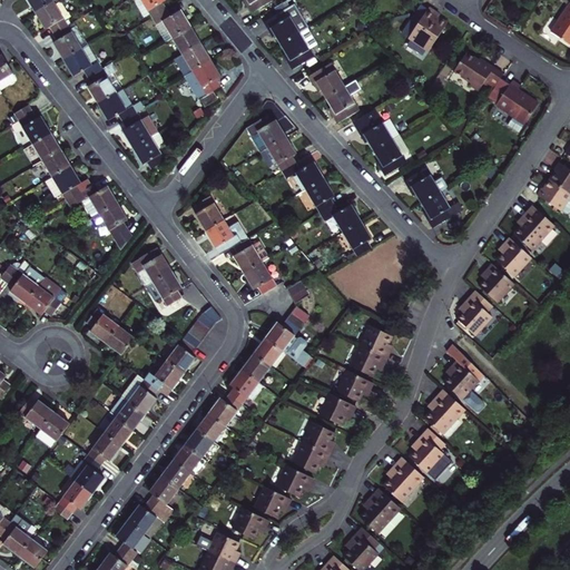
[(26,0),(29,6),(35,13),(52,2),(57,0),(26,0)]
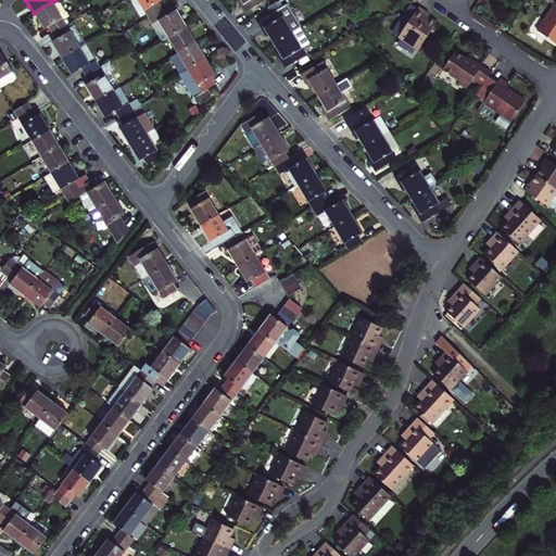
[(131,0),(141,16),(147,13),(149,17),(163,9),(160,3),(163,0),(162,0),(131,0)]
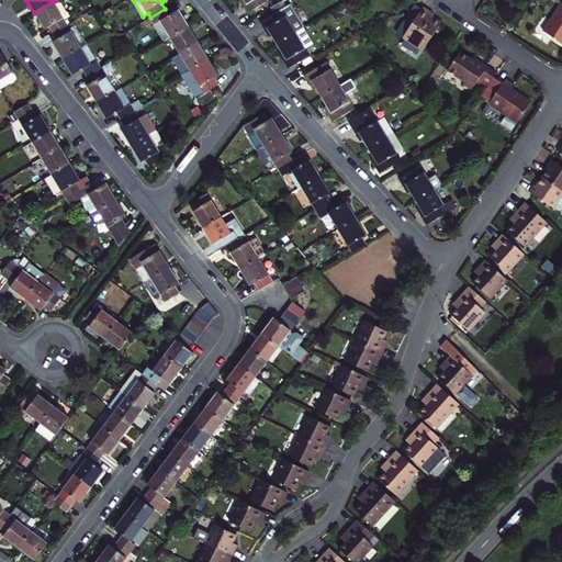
[(268,0),(244,0),(251,11),(268,0)]
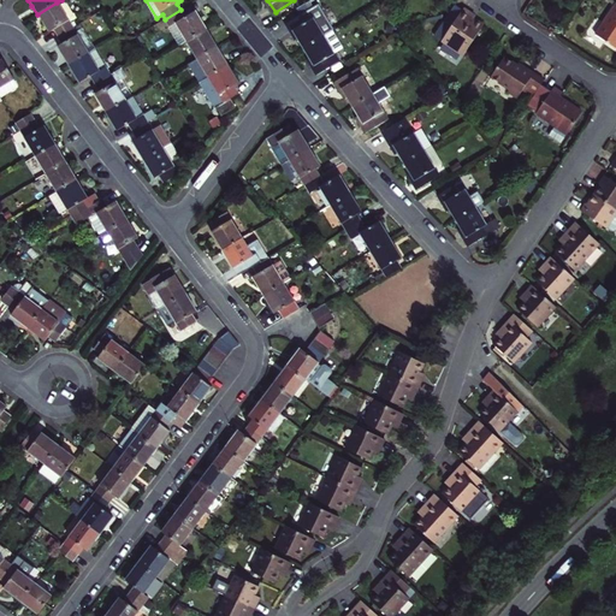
[(58,37),(72,28),(57,3),(37,15),(42,23),(48,33),(53,29),(58,37)]
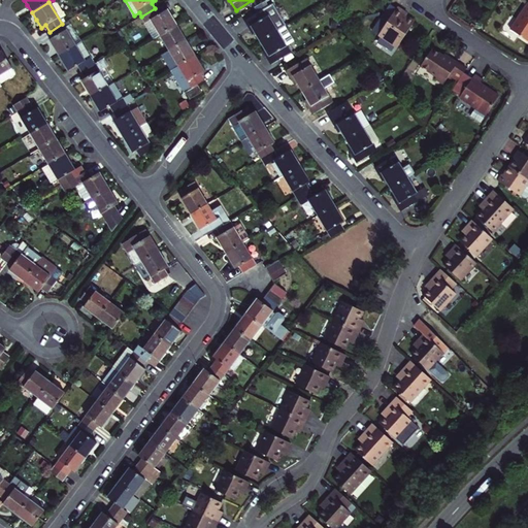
[(277,30),(283,26),(270,5),(265,7),(262,2),(255,6),(258,11),(245,20),(252,30),(254,29),(256,33),(260,40),(277,30)]
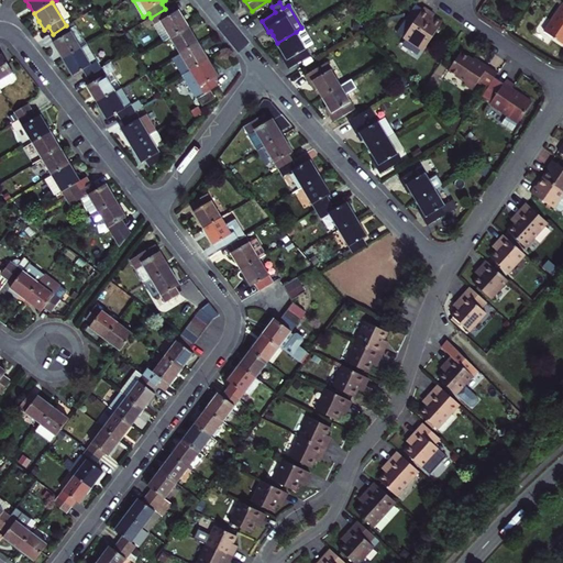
[(562,3),(544,32),(562,44),(562,3)]
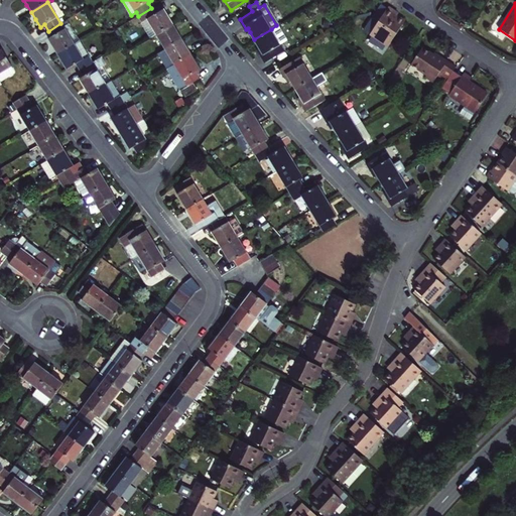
[(395,11),(389,6),(370,34),(388,46),(405,21),(394,14),(395,11)]
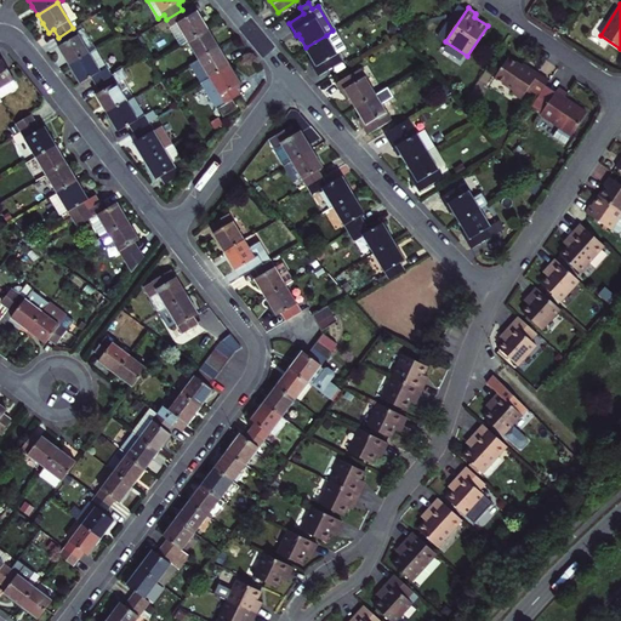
[(182,46),(189,41),(209,30),(204,21),(198,12),(187,18),(182,10),(166,20),(182,46)]
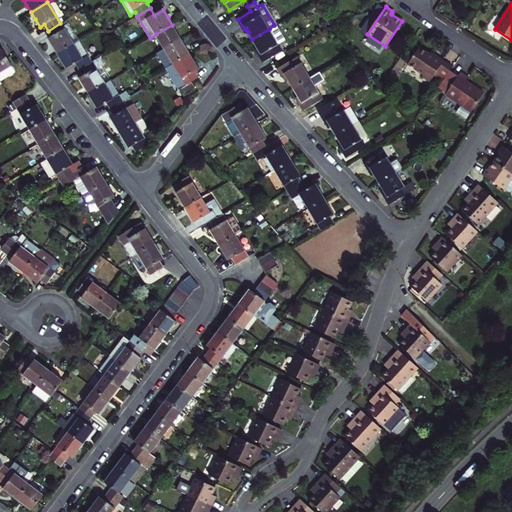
[(57,55),(73,45),(79,41),(69,26),(64,29),(60,23),(48,31),(51,37),(47,40),(52,47),(57,55)]
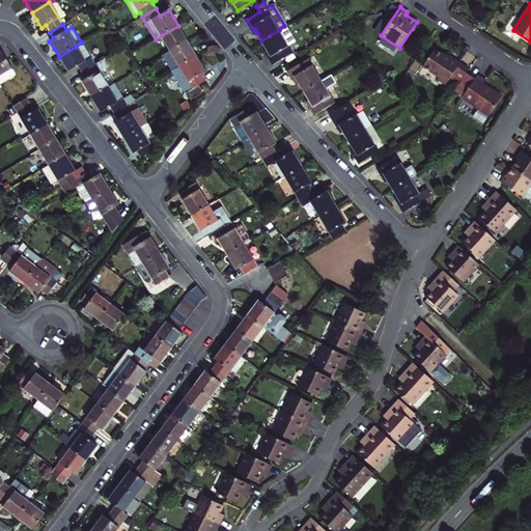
[(284,26),(279,30),(261,40),(264,46),(268,51),(267,52),(273,63),(292,52),(289,47),(297,42),(287,25),(284,26)]
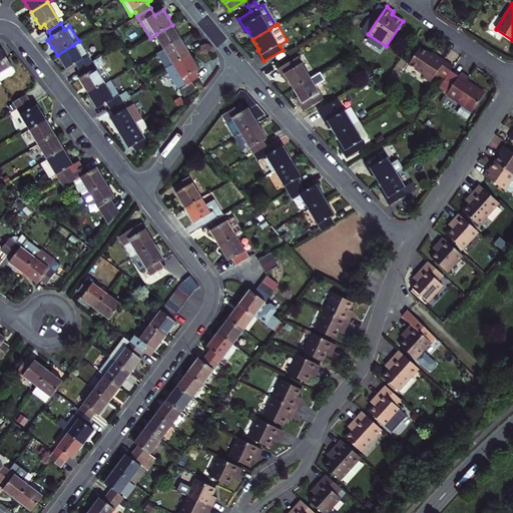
[(164,49),(181,39),(177,32),(172,25),(156,34),(164,49)]
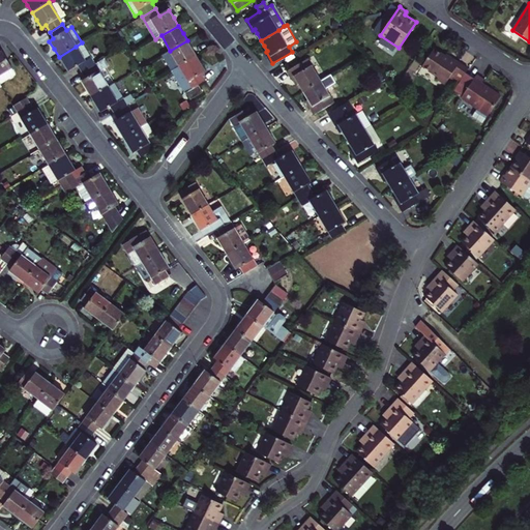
[(164,54),(173,69),(197,56),(193,49),(187,40),(170,51),(164,54)]
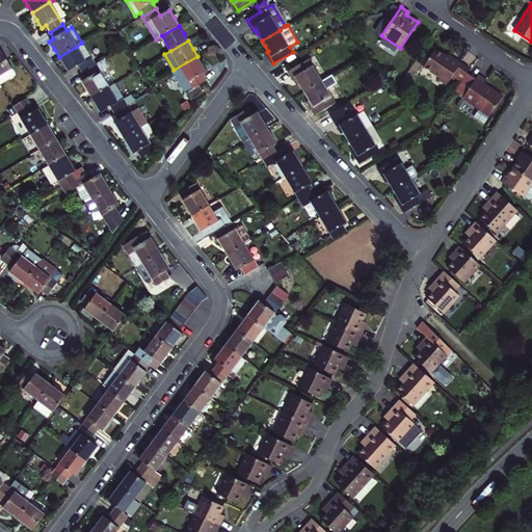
[(90,58),(82,43),(76,47),(59,57),(62,63),(68,72),(76,67),(80,75),(94,67),(88,59),(90,58)]
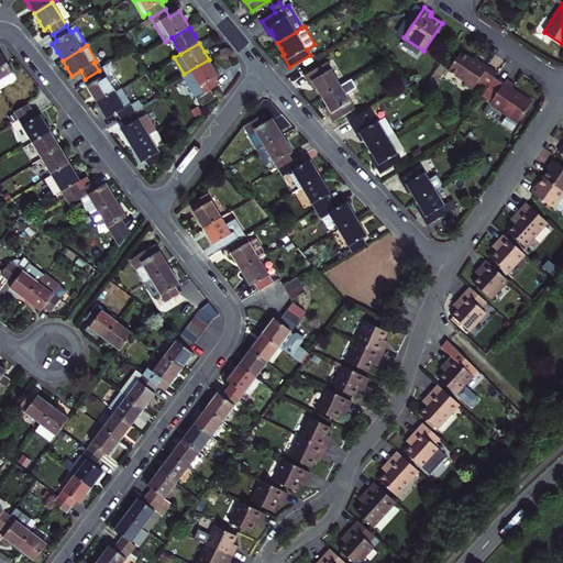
[(494,78),(497,73),(479,61),(477,64),(461,52),(448,70),(464,81),(463,85),(472,90),(478,81),(487,87),(494,78)]
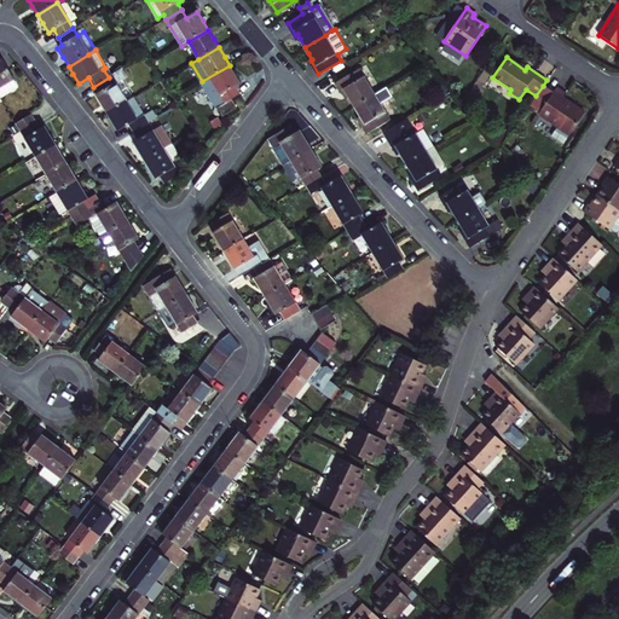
[(0,61),(0,96),(15,87),(11,80),(12,80),(0,61)]
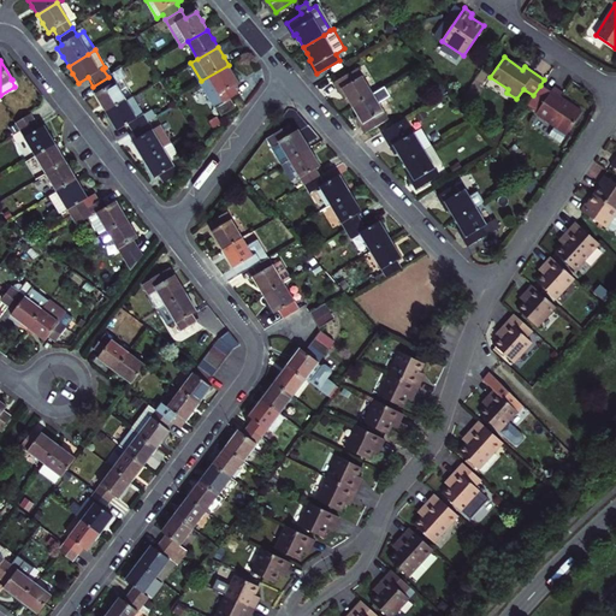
[(219,107),(225,104),(234,98),(240,94),(242,93),(237,86),(241,83),(236,76),(229,65),(201,81),(213,100),(213,99),(218,107),(219,107)]
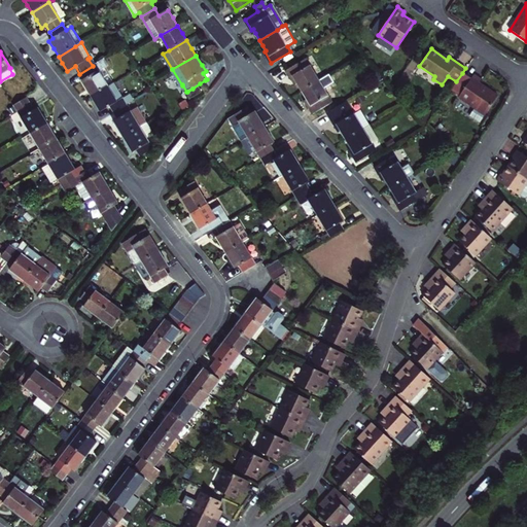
[(297,82),(302,89),(319,78),(306,56),(286,68),(293,79),(294,78),(297,82)]
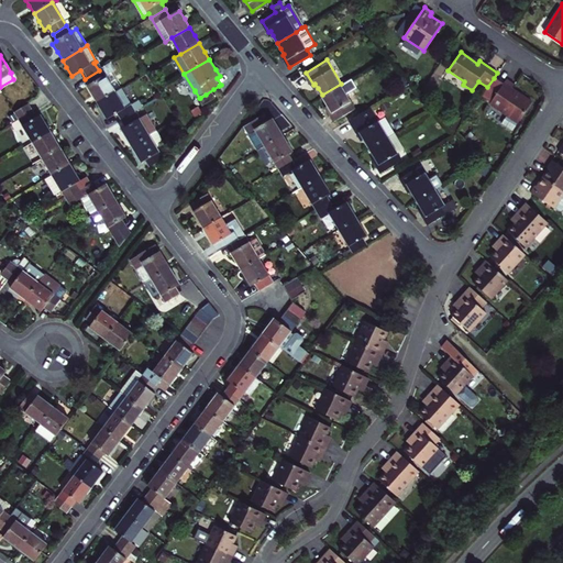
[(89,94),(96,105),(120,90),(110,74),(112,73),(108,65),(99,70),(85,79),(89,85),(85,87),(89,94)]
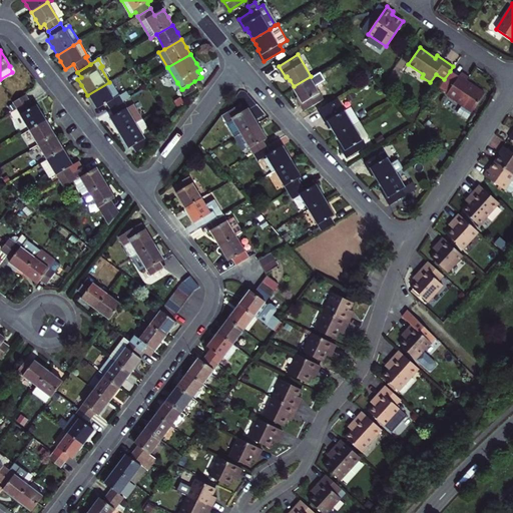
[(447,93),(458,76),(450,71),(444,79),(439,88),(447,93)]
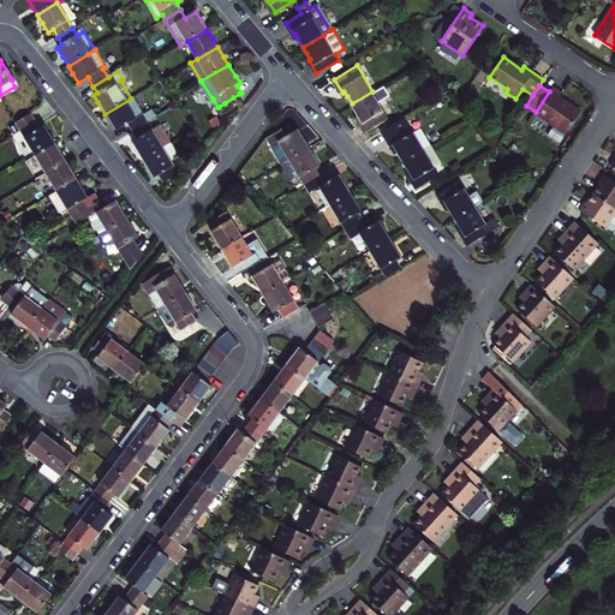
[(547,135),(560,143),(580,113),(557,97),(560,93),(553,88),(549,91),(536,112),(533,114),(553,126),(547,135)]
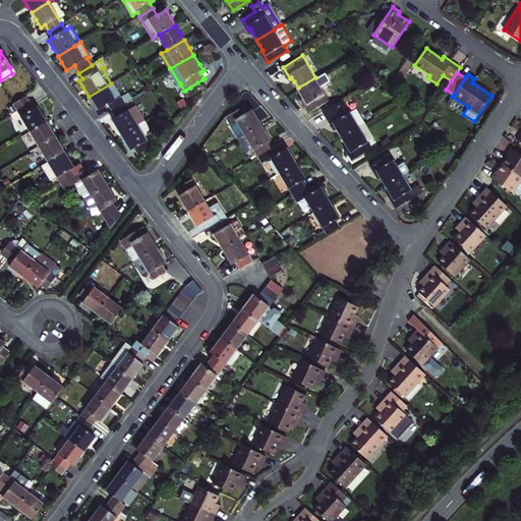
[(328,99),(315,77),(298,88),(301,94),(304,99),(303,100),(309,110),(328,99)]
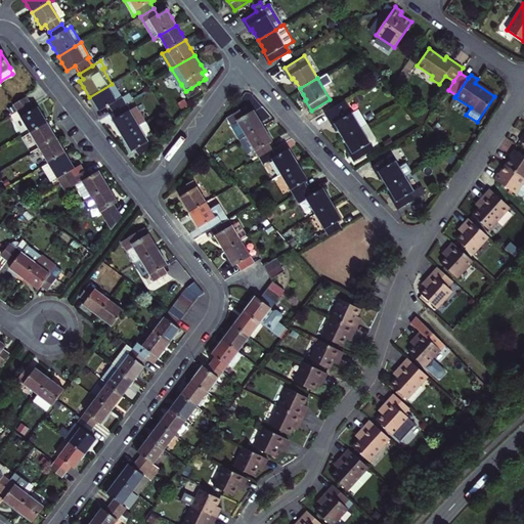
[(203,90),(199,83),(191,88),(186,91),(190,97),(203,90)]
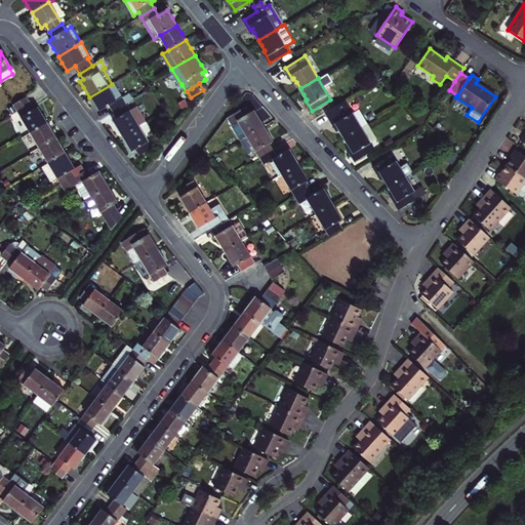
[(121,98),(112,84),(89,97),(92,104),(97,112),(106,108),(111,114),(122,107),(118,101),(121,98)]
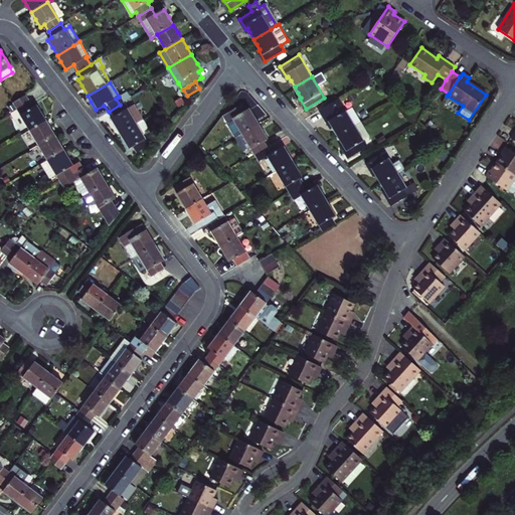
[(26,97),(13,103),(17,110),(29,102),(26,97)]
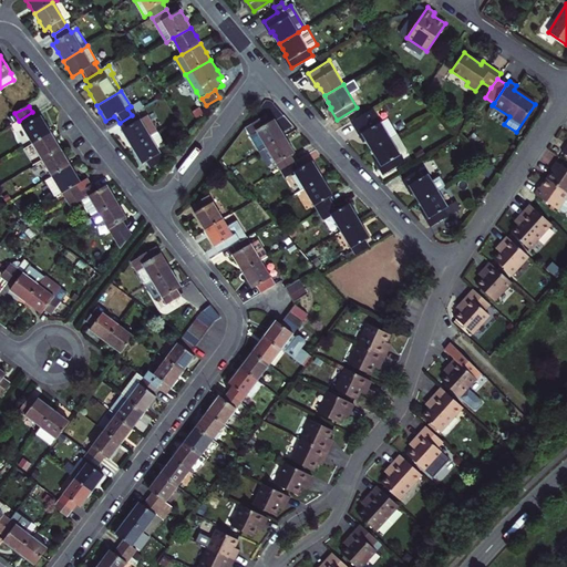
[(367,140),(372,147),(390,136),(398,132),(388,115),(380,120),(372,107),(353,120),(363,136),(364,135),(367,140)]
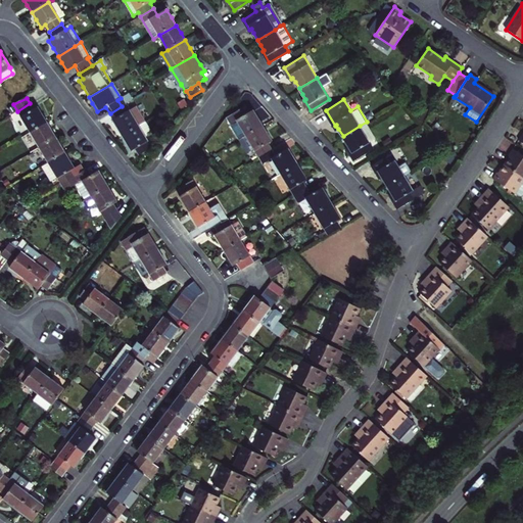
[(17,111),(31,132),(47,123),(42,114),(38,108),(35,110),(30,103),(17,111)]
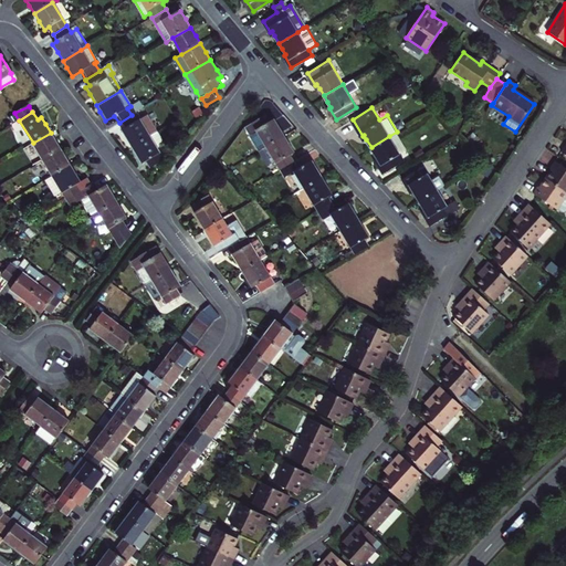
[(257,129),(265,145),(284,135),(279,126),(275,118),(271,121),(266,114),(245,126),(250,134),(257,129)]
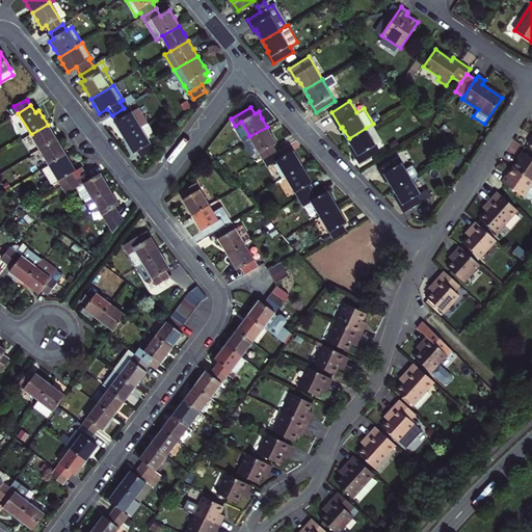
[(128,114),(124,108),(112,115),(115,122),(111,125),(116,131),(122,140),(137,131),(143,127),(134,111),(128,114)]
